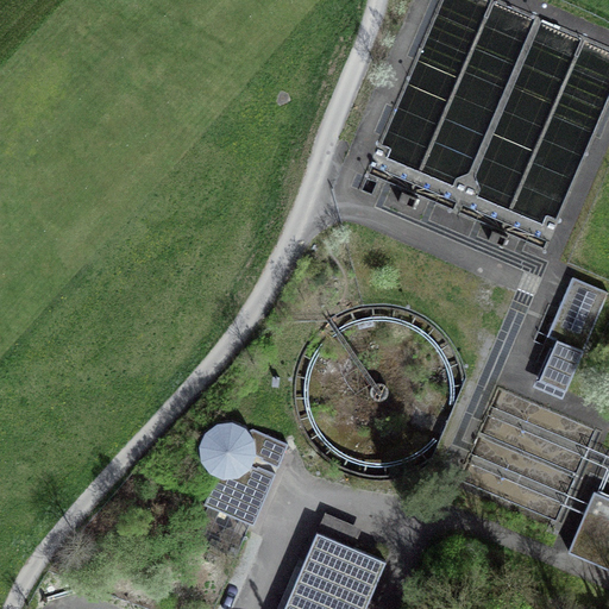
[(550,338),(563,345),(584,355),(608,300),(608,296),(576,282),(550,338)]
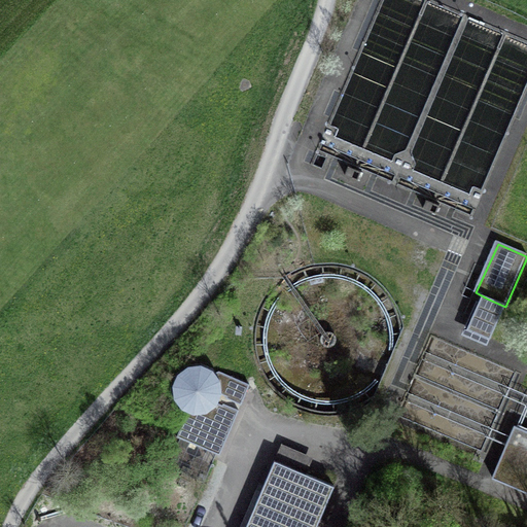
[(492,335),(505,307),(487,299),(473,325),(492,335)]
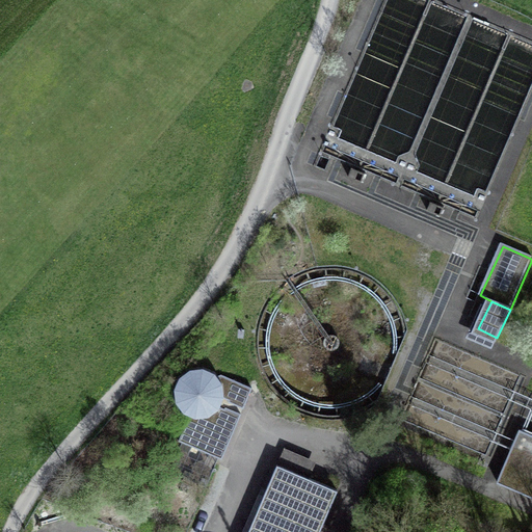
[(180,407),(189,415),(197,417),(209,415),(219,406),(224,394),(221,380),(218,376),(208,369),(195,368),(184,373),(177,383),(175,396),(180,407)]
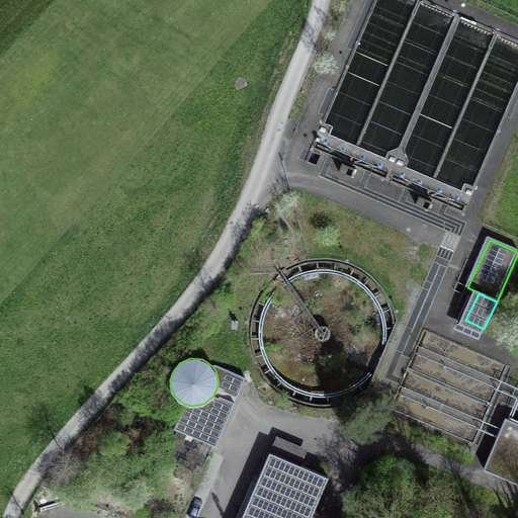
[(216,446),(245,377),(216,364),(212,366),(216,370),(219,383),(213,396),(203,404),(192,406),(184,404),(174,428),(216,446)]
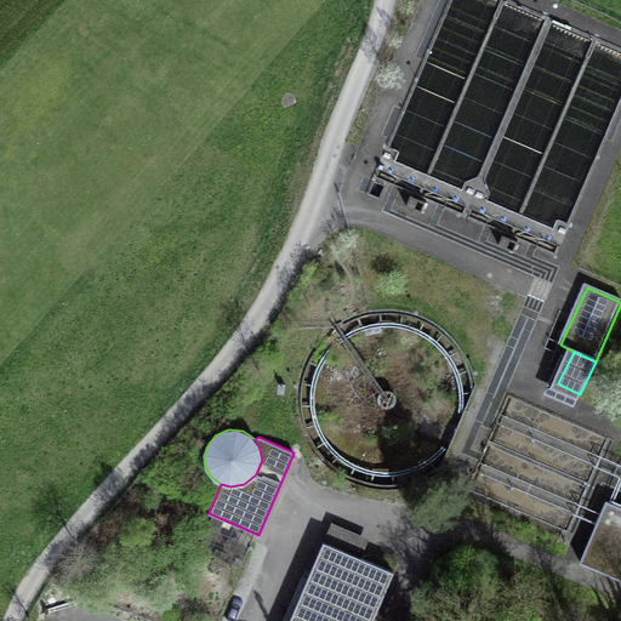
[(620,511),(610,507),(586,564),(620,579),(620,511)]
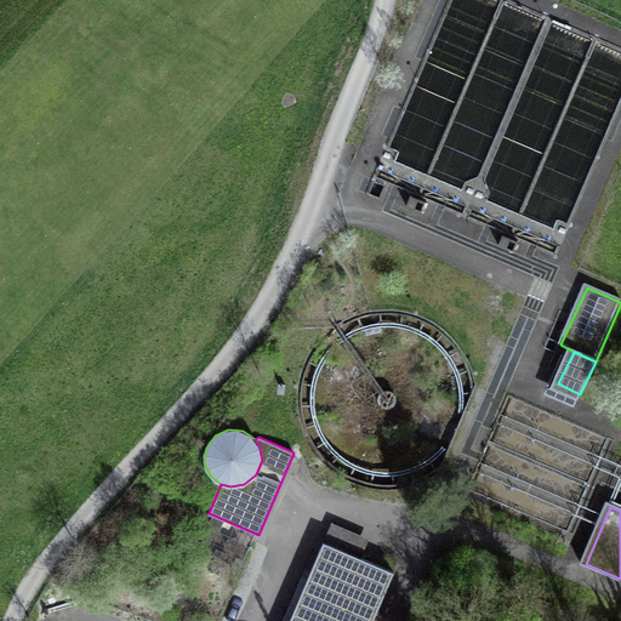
[(371,620),(393,571),(324,541),(289,620),(371,620)]
